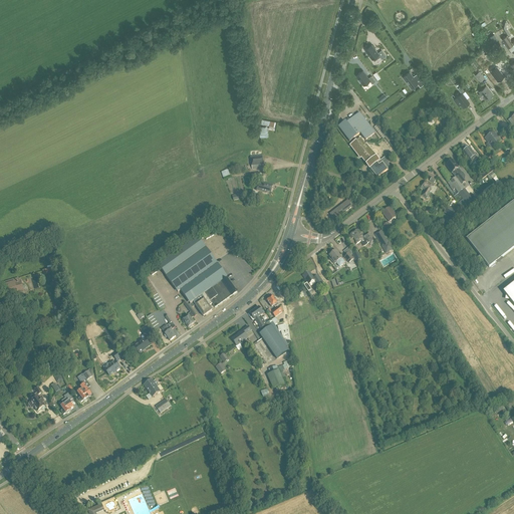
[(508,37),(511,35),(506,28),(508,22),(504,21),(502,28),(508,37)]
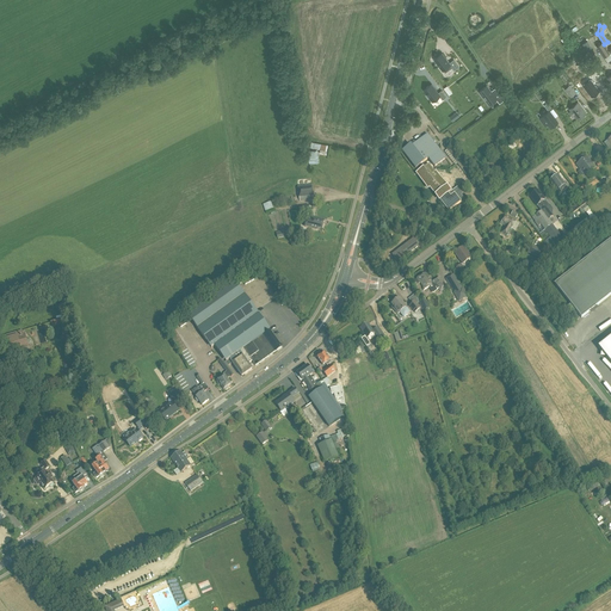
[(596,47),(603,57),(609,55),(602,43),(596,47)]
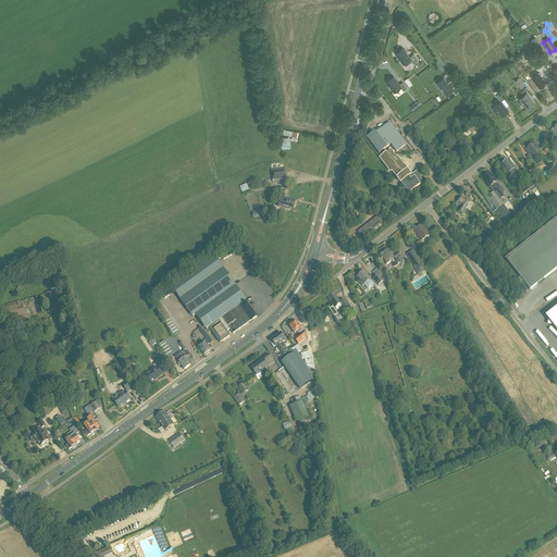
[(403,49),(396,54),(404,64),(406,66),(412,61),(415,64),(419,61),(413,54),(409,58),(403,49)]
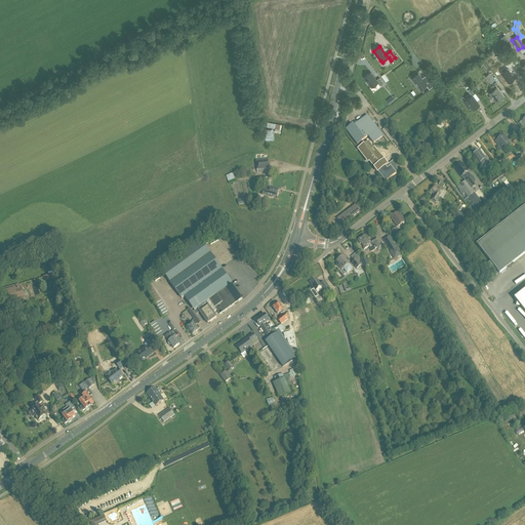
[(515,78),(508,69),(500,74),(509,83),(515,78)]
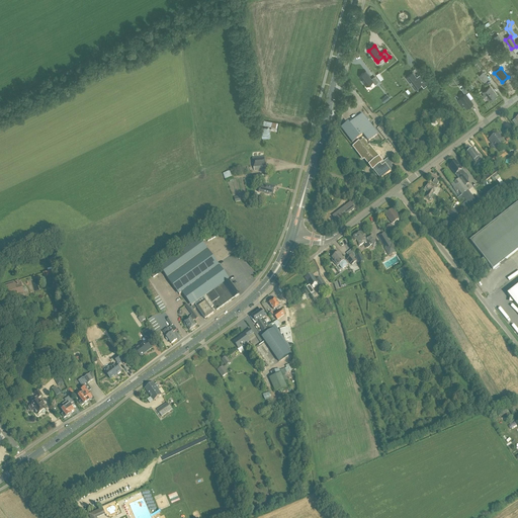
[(366,72),(359,77),(361,80),(360,81),(363,84),(364,83),(366,86),(372,81),(375,85),(378,82),(374,77),(371,79),(366,72)]
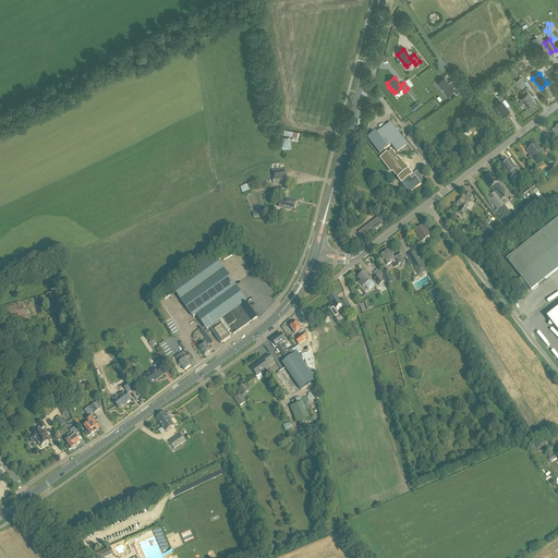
[(449,84),(445,79),(437,84),(447,96),(453,91),(457,94),(460,92),(452,81),(449,84)]
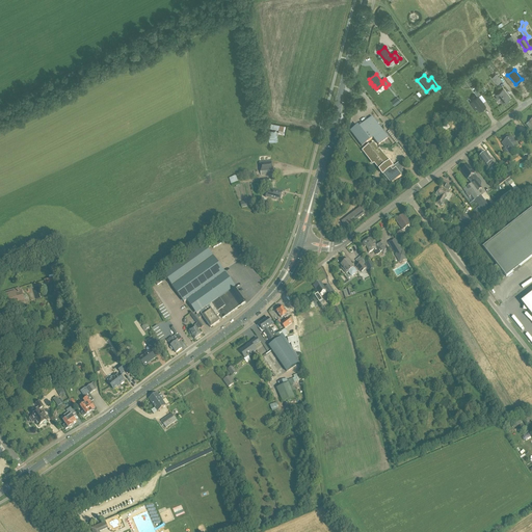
[(502,104),(510,98),(504,89),(496,96),(497,97),(496,98),(498,102),(500,100),(502,104)]
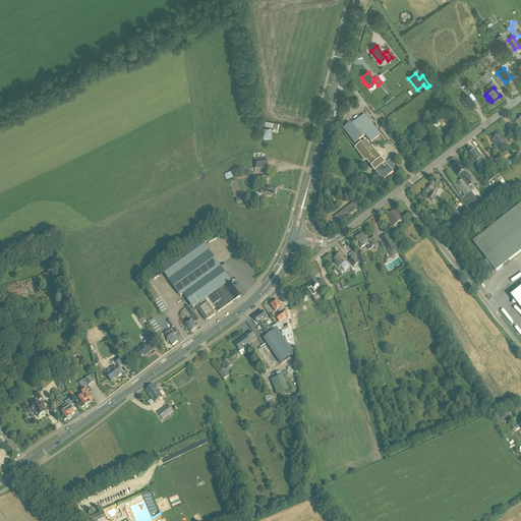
[(468,95),(462,99),(467,106),(469,109),(476,104),(468,95)]
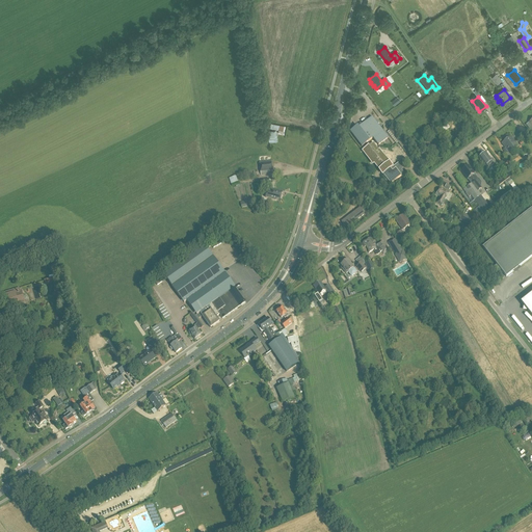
[(357,126),(350,131),(362,147),(373,138),(378,145),(389,138),(372,117),(362,125),(358,128),(357,126)]
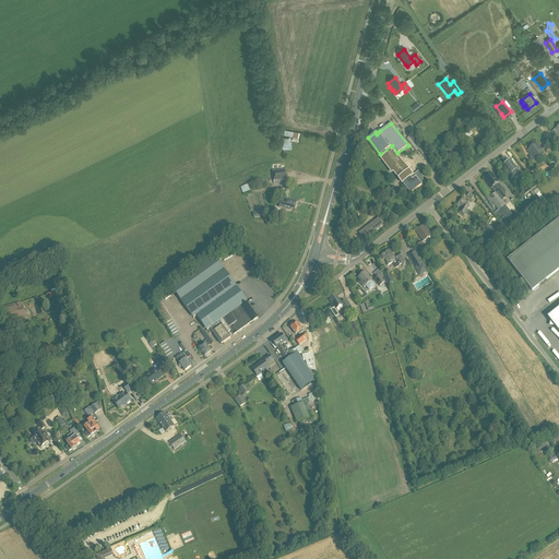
[(290,137),(282,138),(283,150),(292,149),(290,137)]
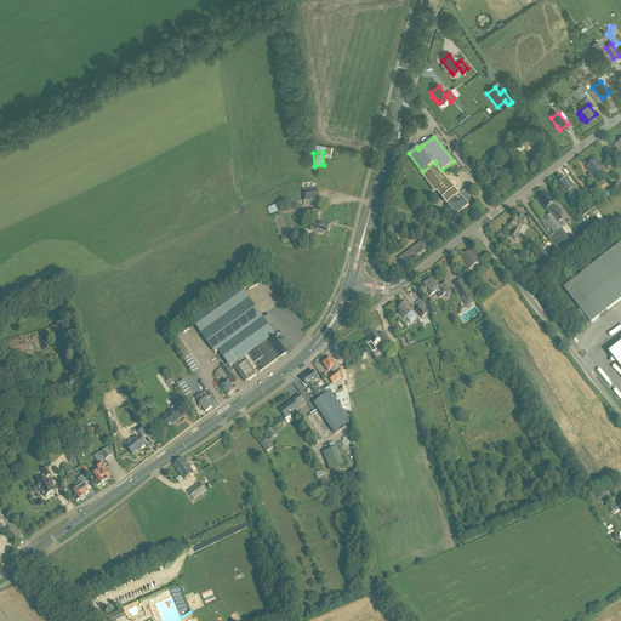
[(597,160),(591,164),(599,175),(605,171),(597,160)]
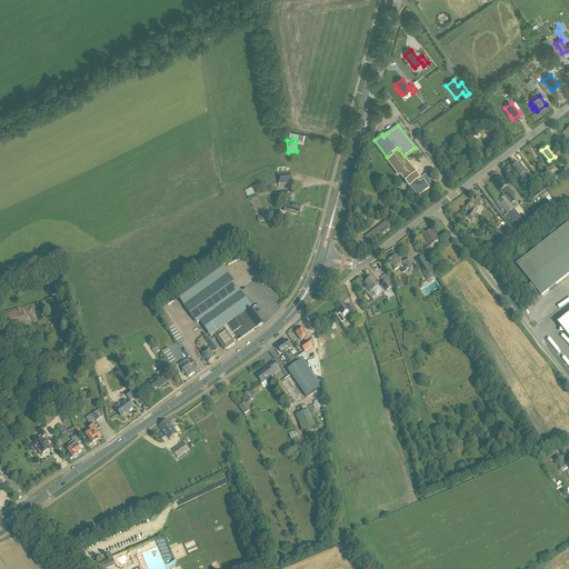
[(541,150),(537,153),(540,158),(540,159),(538,161),(539,162),(541,166),(549,160),(541,150)]
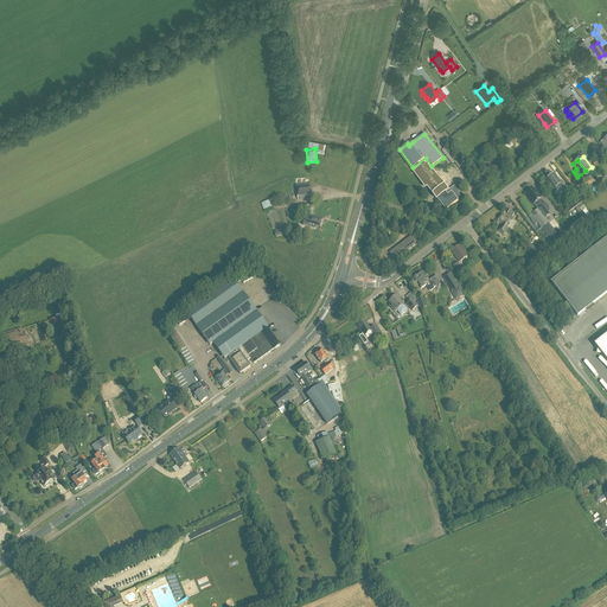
[(428,164),(417,172),(428,186),(432,192),(439,200),(446,210),(458,200),(459,202),(462,199),(457,192),(464,187),(460,183),(448,191),(439,178),(428,164)]
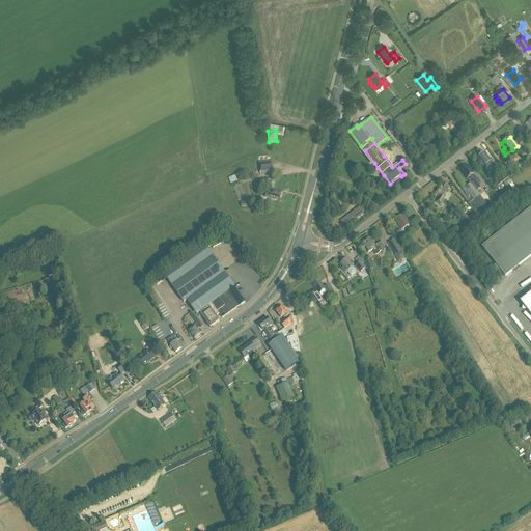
[(485,152),(478,158),(487,169),(492,167),(494,165),(485,152)]
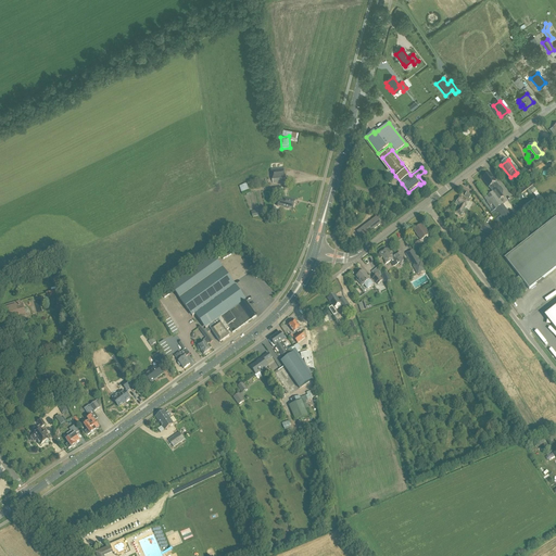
[(273,184),(286,182),(283,168),(272,168),(273,184)]
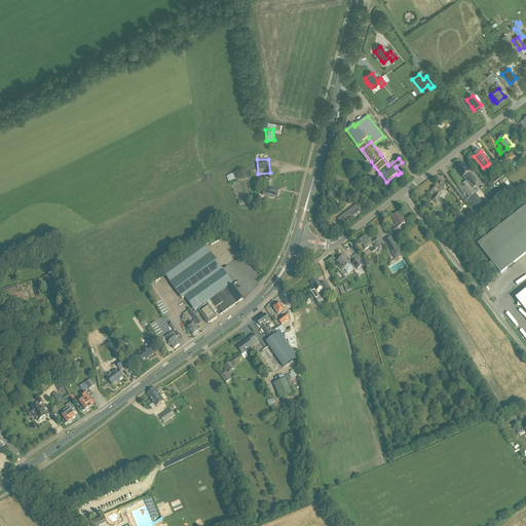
[(463,164),(456,170),(462,178),(466,182),(459,188),(461,191),(460,192),(463,195),(466,193),(470,198),(467,199),(470,203),(472,201),(477,209),(483,203),(478,197),(476,194),(473,189),(476,187),(471,179),(473,178),(468,173),(470,173),(463,164)]
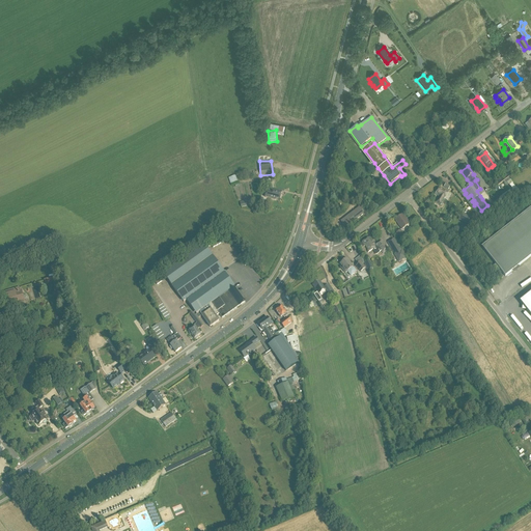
[(503,183),(505,182),(502,176),(495,182),(498,187),(503,183)]
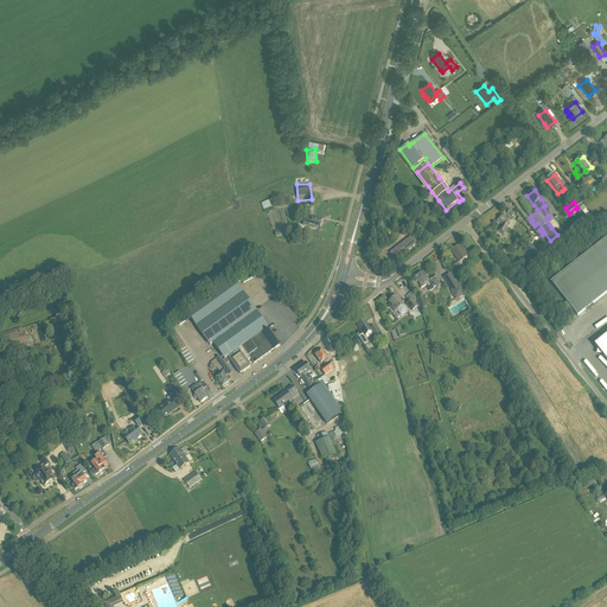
[(502,213),(497,223),(502,225),(499,231),(505,235),(508,230),(512,219),(502,213)]
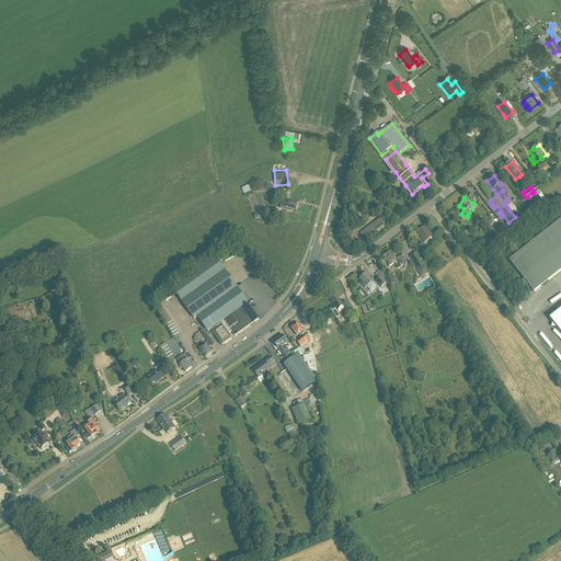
[(296,212),(297,203),(288,201),(287,202),(283,201),(281,208),(292,212),(292,210),(296,212)]
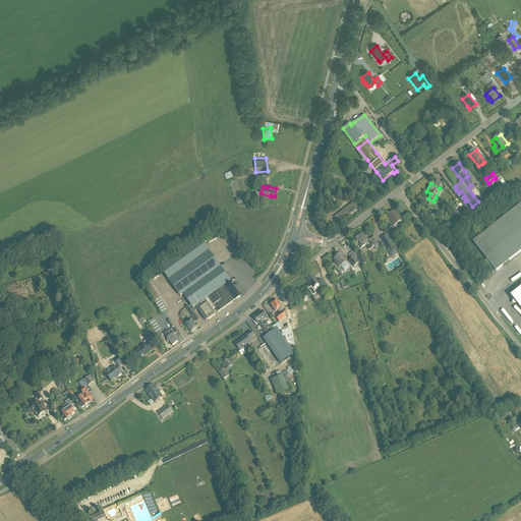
[(340,224),(358,210),(353,204),(335,218),(340,224)]
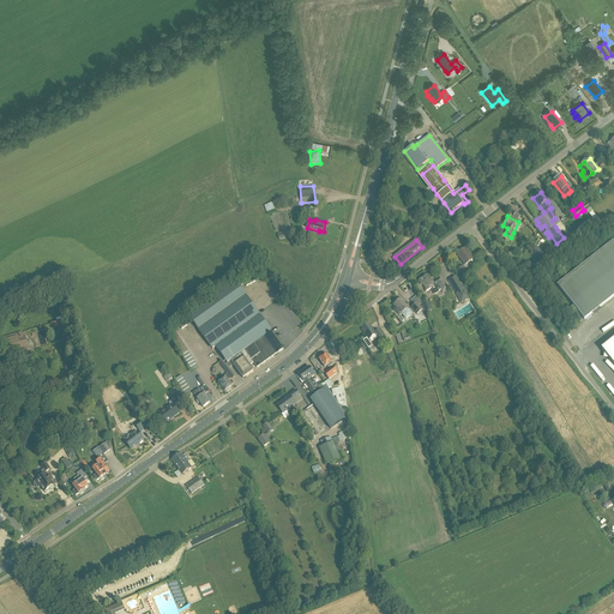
[(613,240),(558,286),(584,320),(613,296),(613,240)]
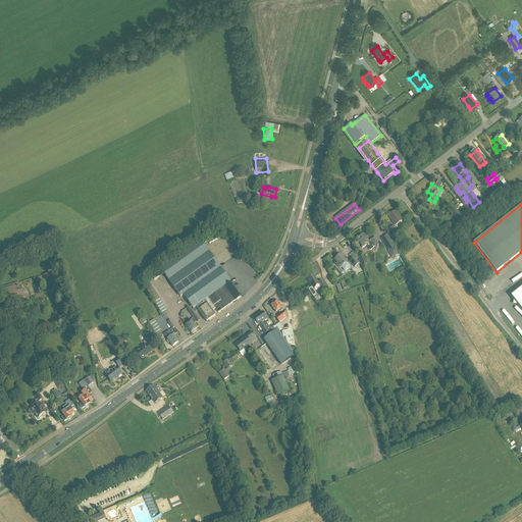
[(395,225),(403,220),(397,211),(388,216),(395,225)]
